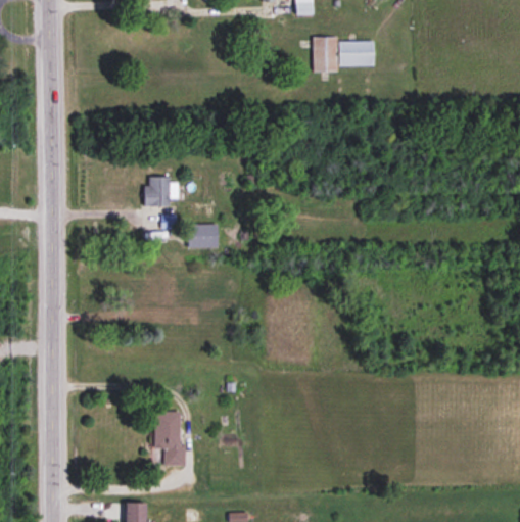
[(295,0),(296,14),(314,14),(314,0),(295,0)]
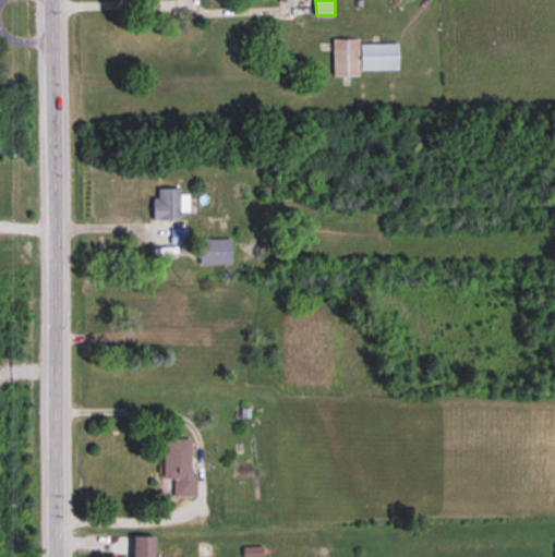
[(362,71),(400,71),(400,41),(335,41),(335,76),(362,76),(362,71)]
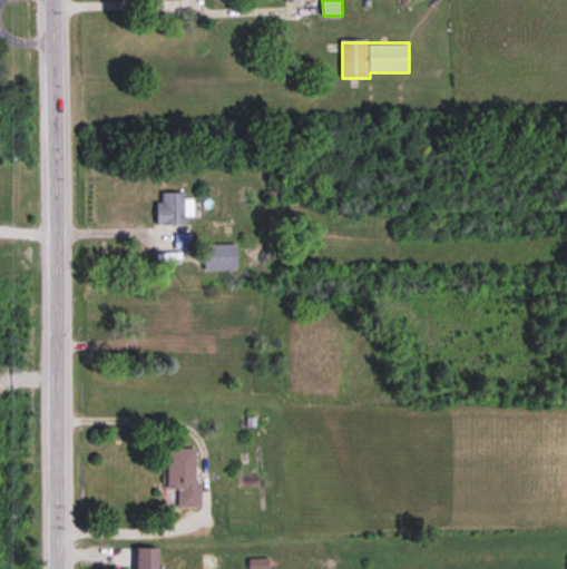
[(187,194),(159,193),(159,225),(186,226),(187,194)]
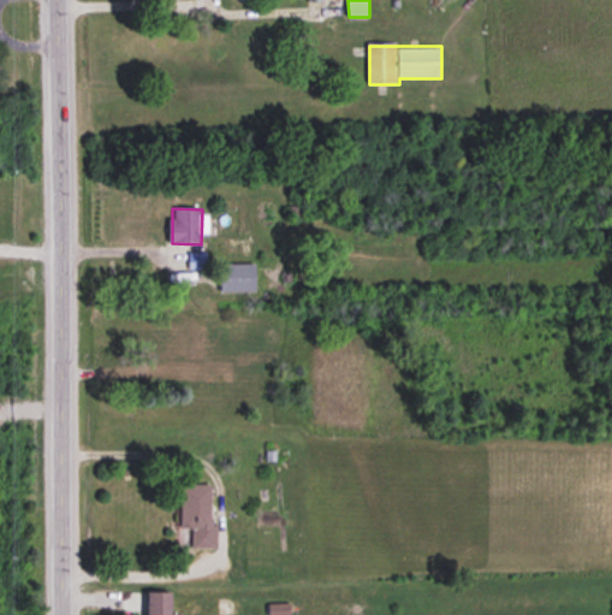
[(224,293),(257,293),(257,264),(224,264),(224,293)]
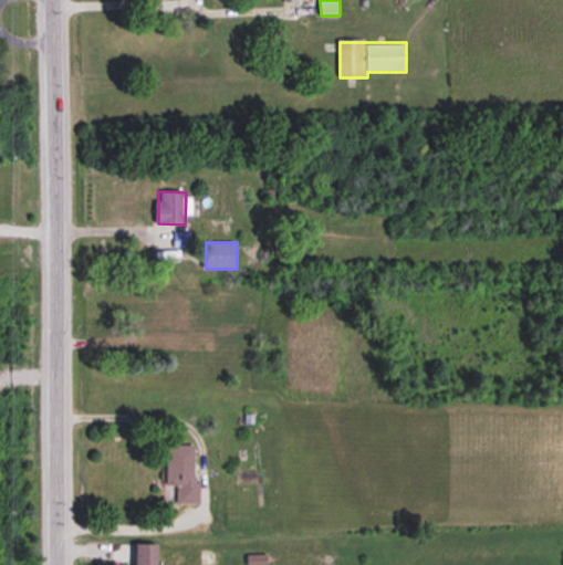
[(198,446),(168,446),(168,487),(179,487),(179,504),(198,504),(198,446)]
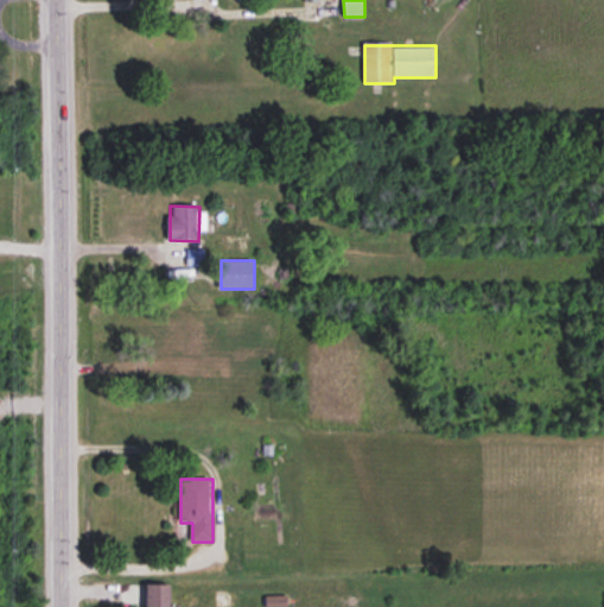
[(170,606),(170,585),(146,585),(145,606),(170,606)]
